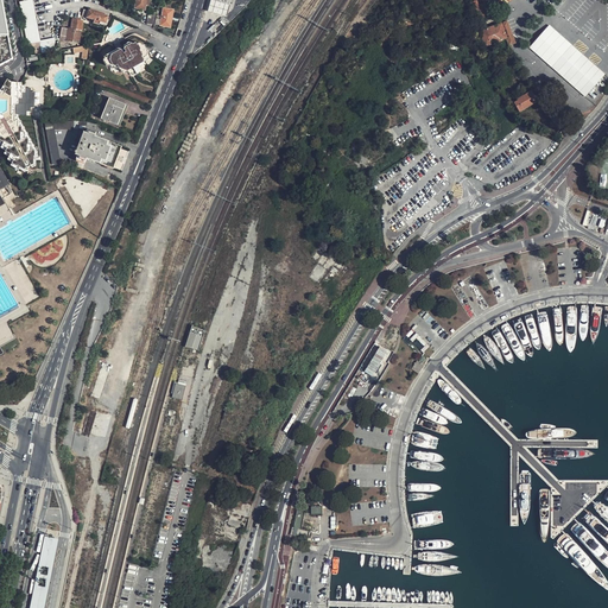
[(1,0),(0,0),(0,65),(14,61),(1,0)]
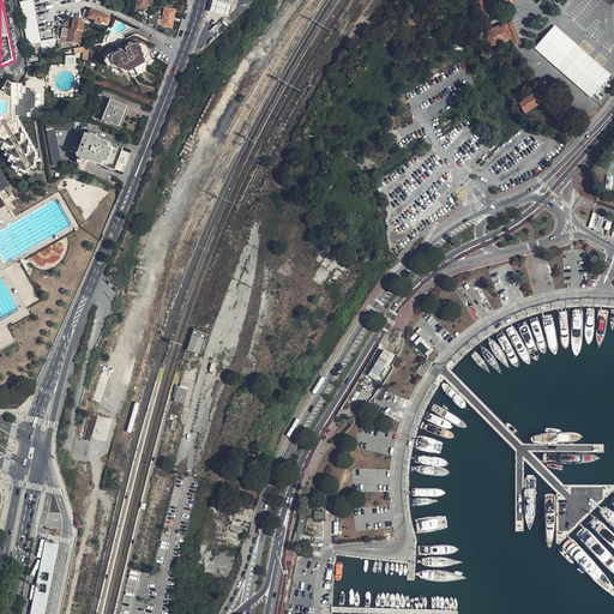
[(32,0),(20,2),(28,46),(42,42),(32,0)]
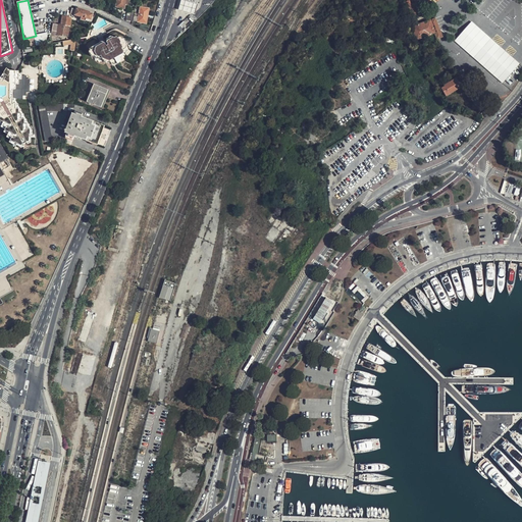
[(117,0),(116,8),(125,9),(125,5),(126,0),(117,0)]
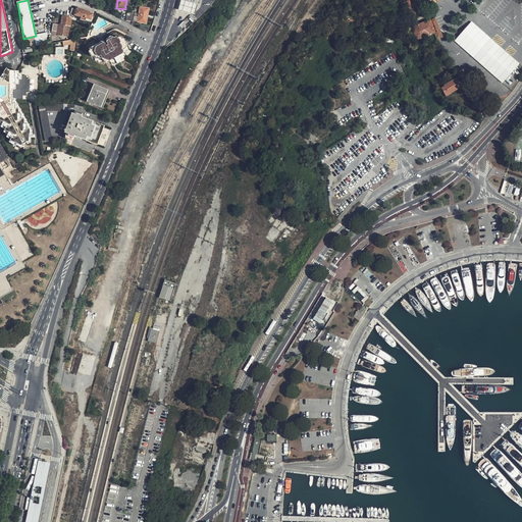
[(409,0),(404,3),(409,16),(418,13),(414,3),(411,5),(410,1),(409,0)]
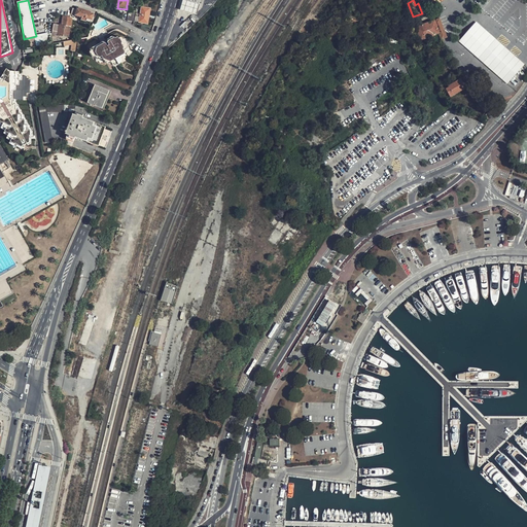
[(183,1),(181,10),(198,14),(201,5),(183,1)]
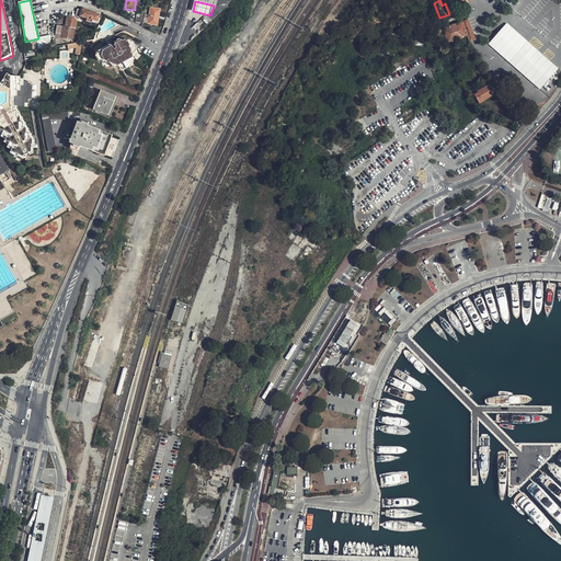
[(160,10),(151,8),(149,19),(145,19),(144,24),(149,24),(158,25),(160,10)]
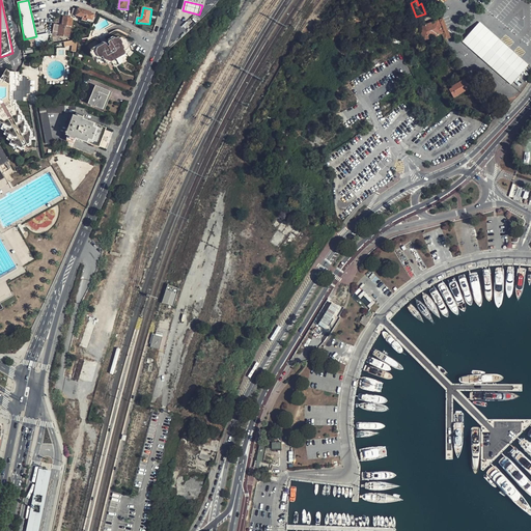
[(92,21),(93,16),(75,8),(73,14),(82,18),(81,21),(86,22),(87,19),(92,21)]
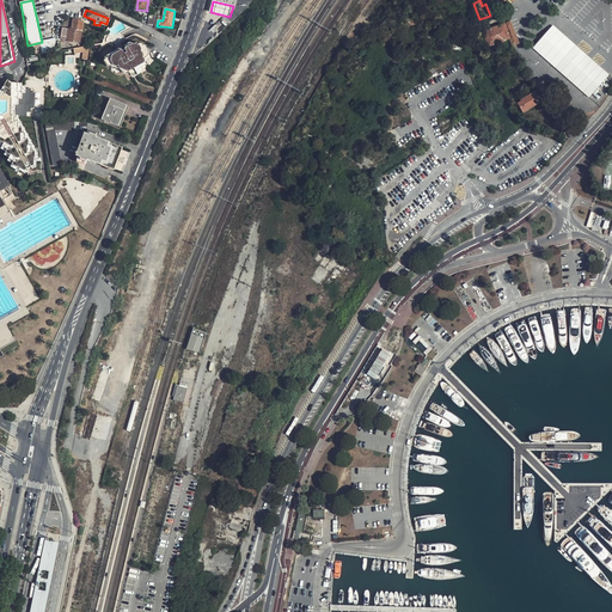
[(72,30),(69,29),(61,28),(59,42),(67,43),(67,42),(74,43),(74,41),(80,42),(83,31),(84,22),(73,19),(72,30)]
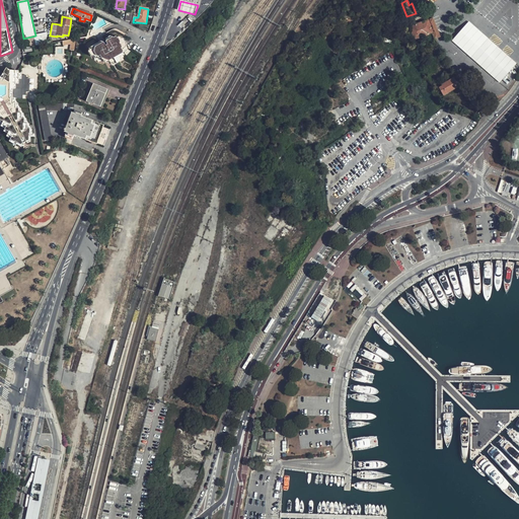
[(433,40),(439,38),(432,18),(408,27),(412,41),(417,39),(418,40),(427,36),(427,35),(431,33),(433,40)]
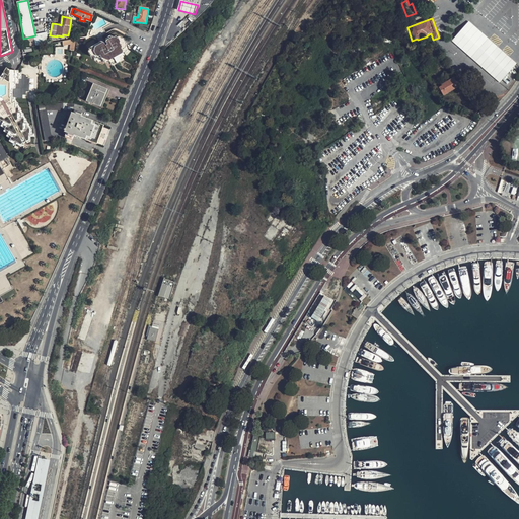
[(517,64),(468,21),(451,41),(500,83),(517,64)]
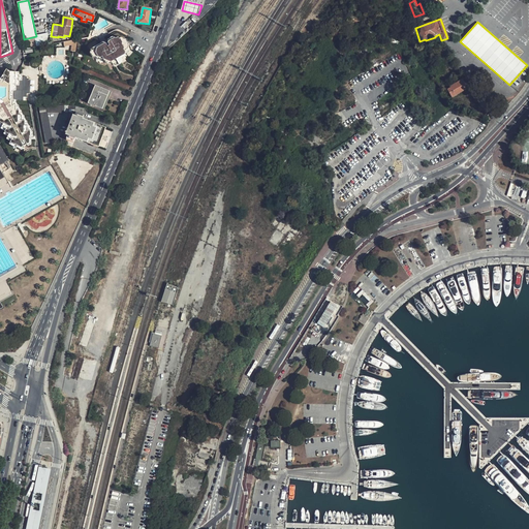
[(48,35),(35,37),(36,42),(37,48),(39,47),(50,44),(49,39),(48,35)]
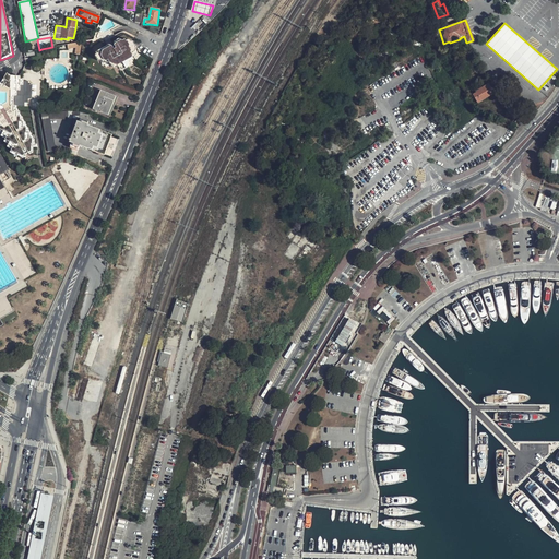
[(97,57),(100,63),(103,64),(103,63),(108,61),(109,63),(111,68),(113,68),(117,64),(118,67),(128,61),(133,58),(132,56),(130,51),(137,48),(134,44),(132,43),(128,45),(127,43),(126,40),(122,43),(115,47),(113,48),(97,57)]
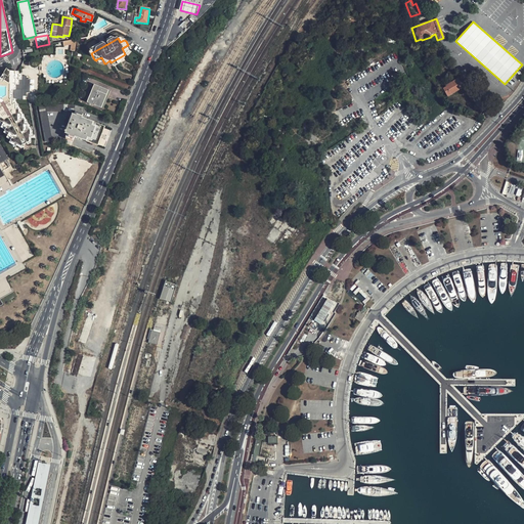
[(69,52),(75,52),(74,40),(59,43),(60,48),(68,46),(69,52)]
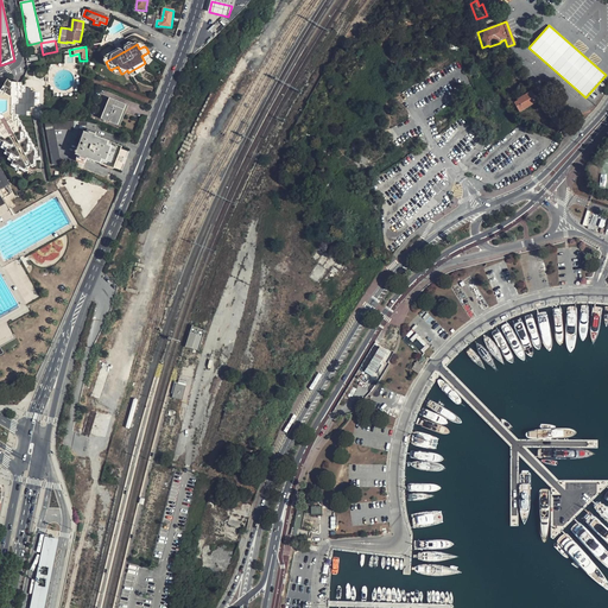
[(106,62),(122,52),(122,51),(120,51),(105,58),(103,63),(106,68),(109,69),(106,62)]
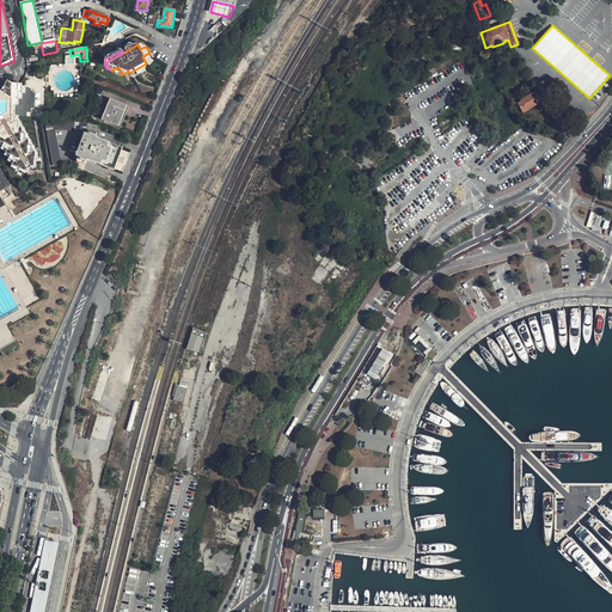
[(129,73),(130,74),(132,77),(135,78),(141,74),(142,72),(141,69),(140,67),(129,73)]
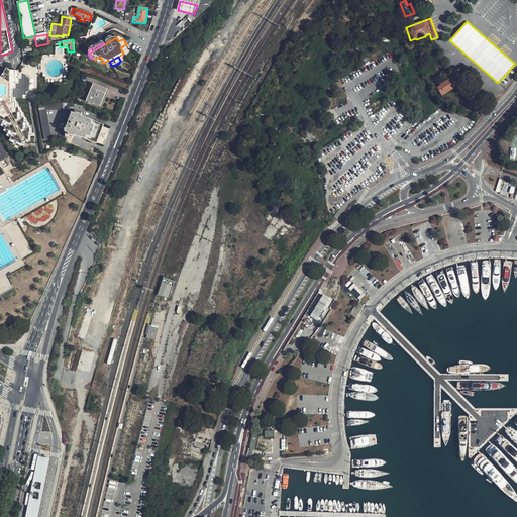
[(0,115),(2,116),(0,118),(4,121),(3,124),(7,126),(5,128),(10,131),(8,133),(13,136),(11,138),(15,140),(21,143),(29,139),(29,132),(30,132),(30,127),(27,127),(27,123),(25,123),(25,117),(22,117),(22,113),(19,113),(19,108),(17,108),(17,103),(14,103),(14,98),(22,98),(23,95),(26,95),(26,91),(29,91),(29,77),(26,77),(26,75),(22,75),(22,73),(19,73),(19,71),(11,71),(7,69),(0,80),(0,115)]
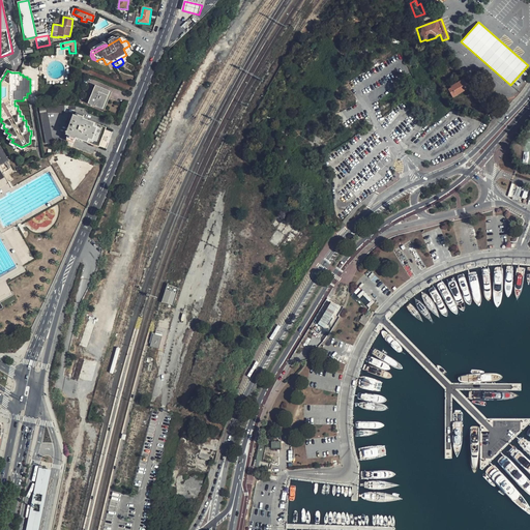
[(463,80),(452,86),(453,87),(447,90),(451,97),(468,88),(463,80)]
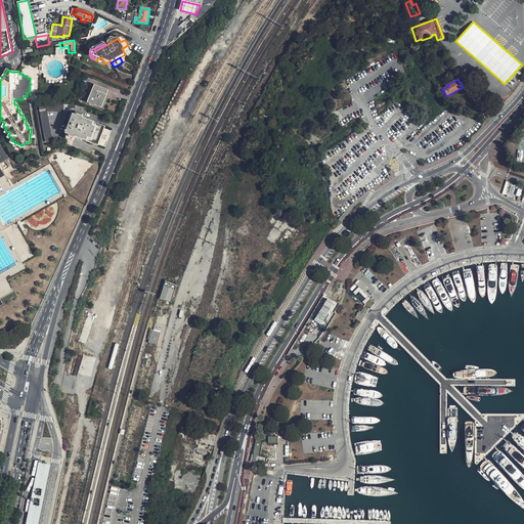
[(81,100),(87,101),(93,84),(88,82),(81,100)]
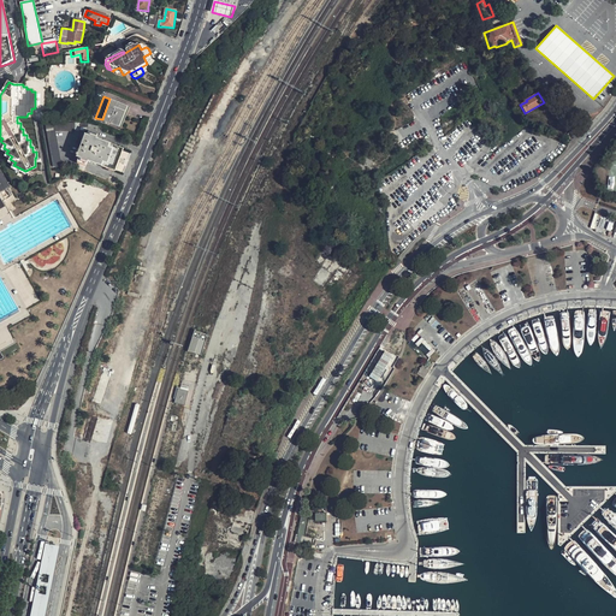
[(111,101),(104,123),(119,129),(128,107),(111,101)]
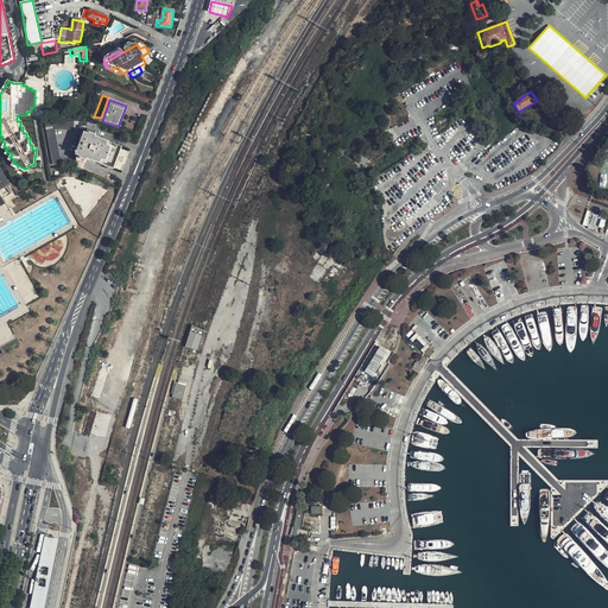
[(52,168),(62,168),(55,134),(78,132),(78,128),(87,127),(87,122),(45,126),(52,168)]
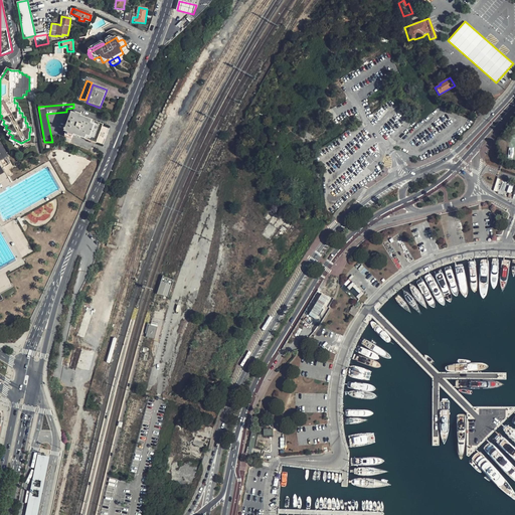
[(71,113),(64,132),(68,133),(67,134),(72,136),(73,135),(89,140),(89,139),(96,142),(102,126),(95,123),(96,122),(80,116),(80,115),(75,113),(74,115),(71,113)]
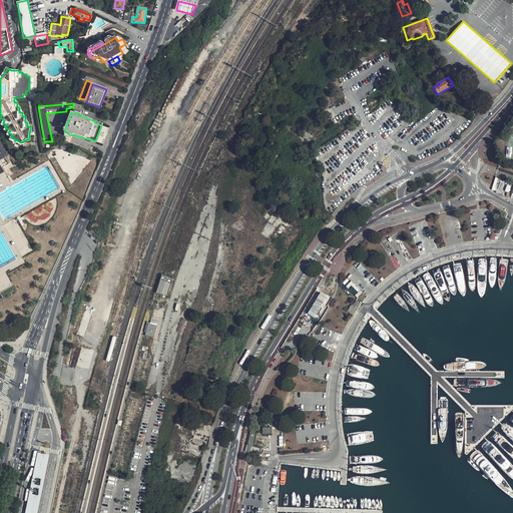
[(173,280),(162,277),(157,294),(168,297),(173,280)]
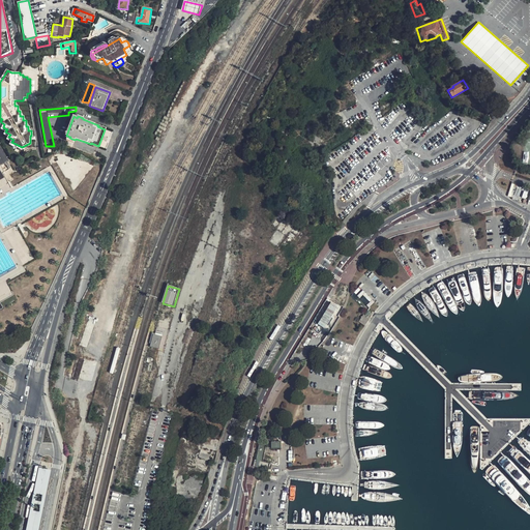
[(369,318),(363,314),(358,321),(364,325),(369,318)]
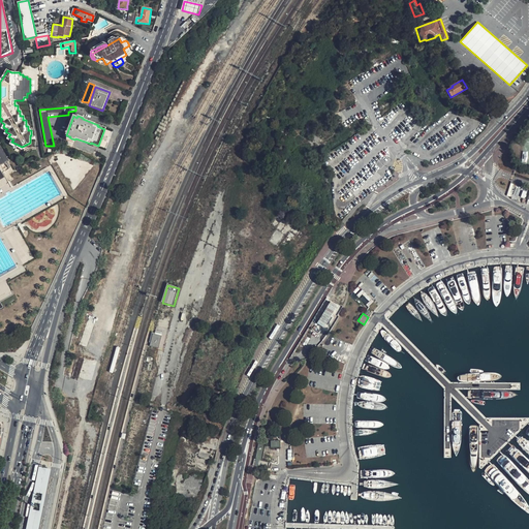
[(163,331),(156,330),(155,333),(152,332),(152,333),(149,343),(150,344),(149,346),(158,349),(163,331)]
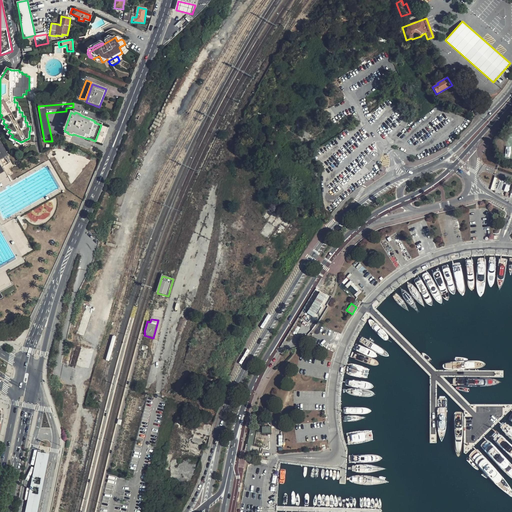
[(250,427),(247,444),(246,444),(244,451),(259,454),(260,447),(253,445),(256,428),(250,427)]
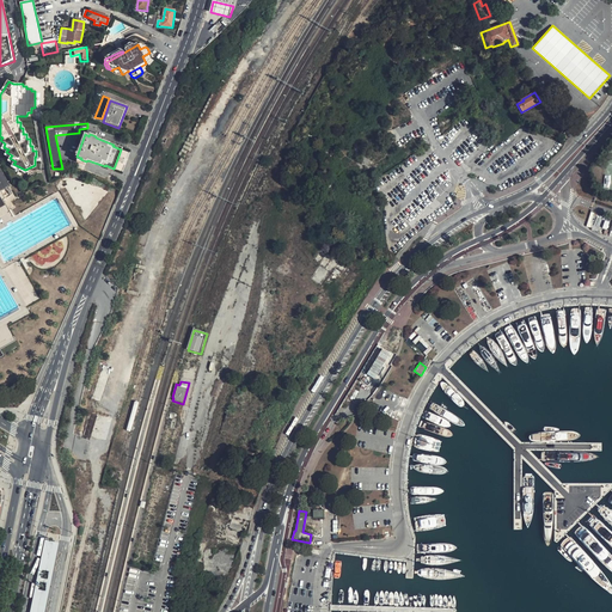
[(30,611),(46,611),(60,544),(46,542),(30,611)]
